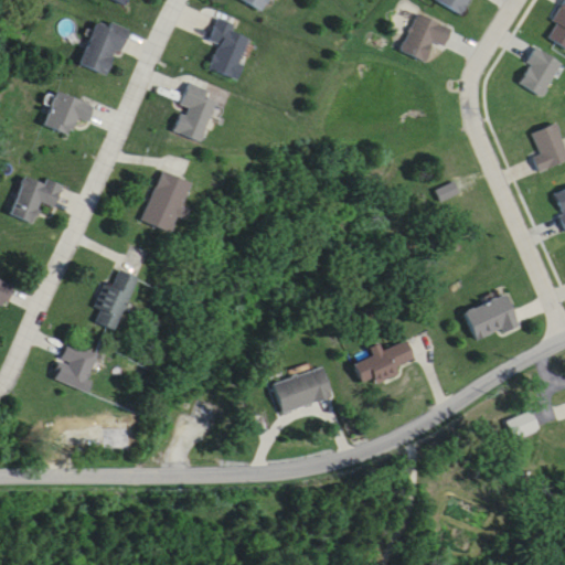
[(240,0),(265,11),(270,0),(240,0)]
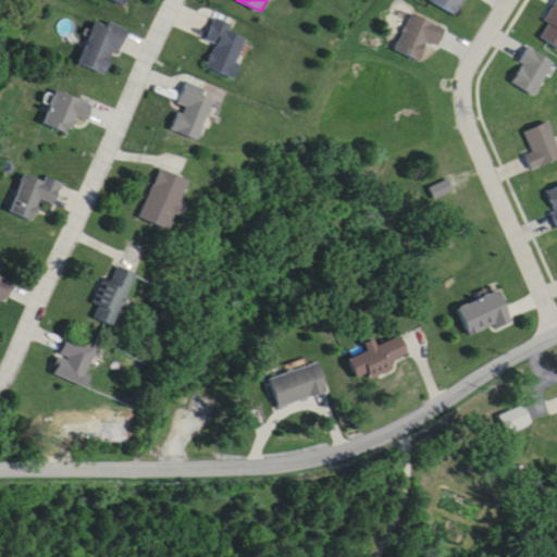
[(465,0),(431,0),(431,1),(459,14),(465,0)]
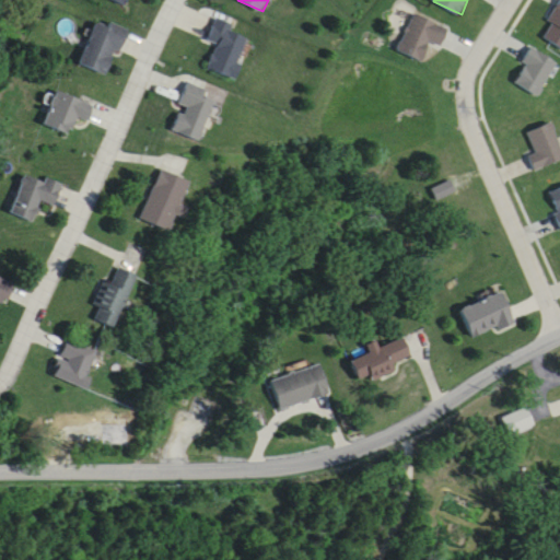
[(559,0),(558,0),(548,21),(552,23),(544,39),(559,47),(559,0)]
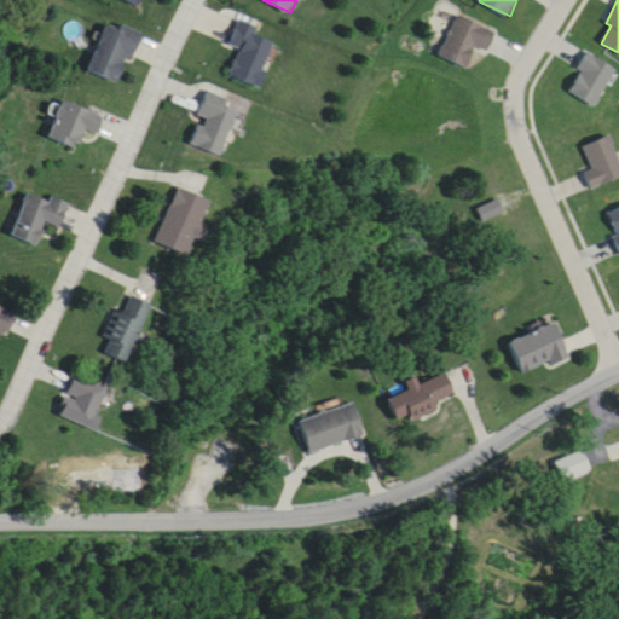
[(467,67),(474,47),(487,52),(496,29),(457,15),(441,57),(467,67)]
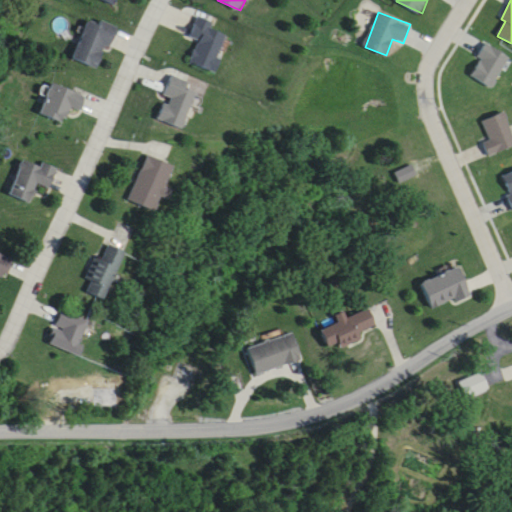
[(117,27),(90,16),(74,59),(100,69),(117,27)]
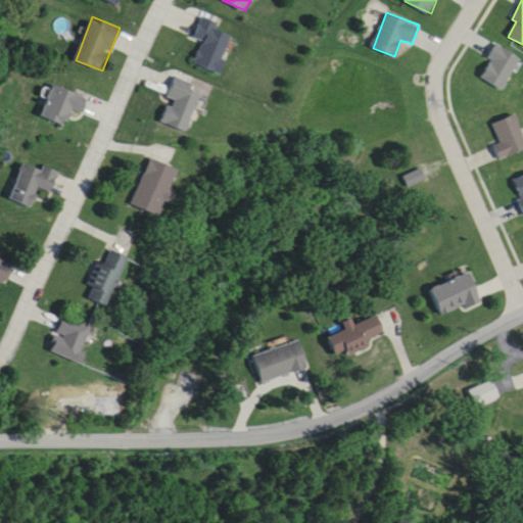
[(201,44),(194,64),(221,74),(234,32),(200,20),(194,41),(201,44)]
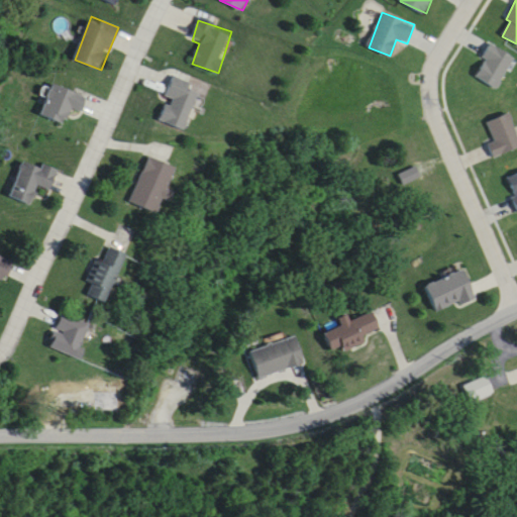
[(190,90),(192,82),(174,77),(160,122),(186,130),(198,93),(190,90)]
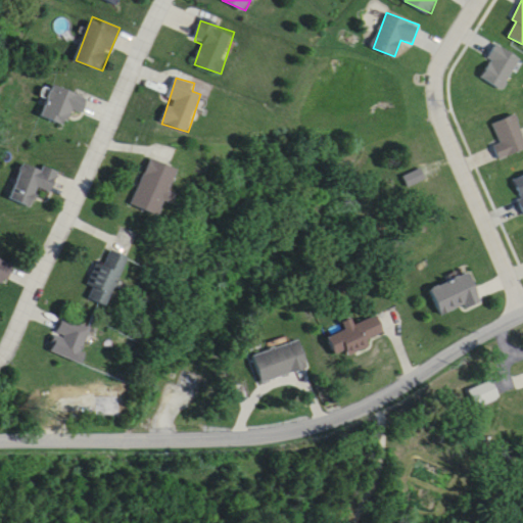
[(41,116),(65,127),(73,110),(83,114),(89,100),(54,85),(41,116)]
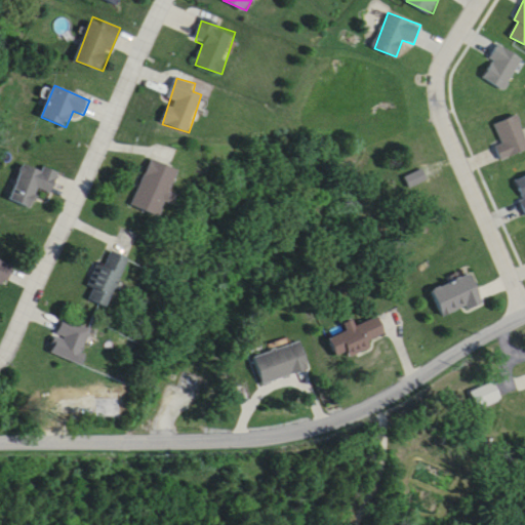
[(524,152),(524,128),(521,116),(496,124),(502,143),(495,146),(499,160),(524,152)]
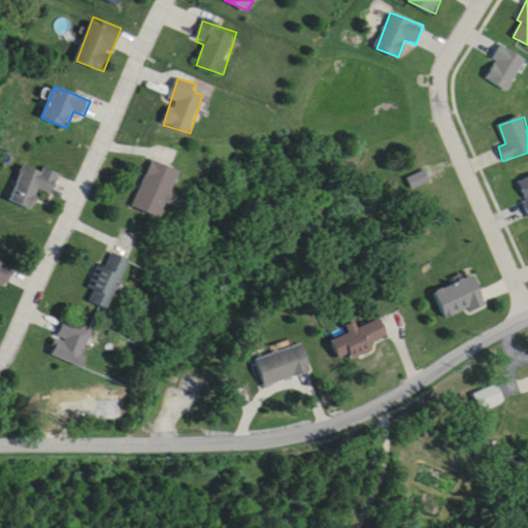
[(180,172),(152,160),(133,207),(161,219),(180,172)]
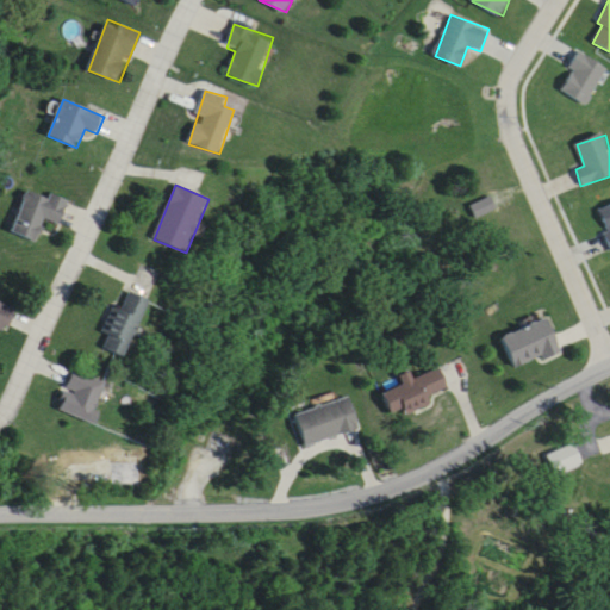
[(12,234),(37,242),(45,221),(61,225),(69,201),(51,194),(49,199),(27,191),(12,234)]
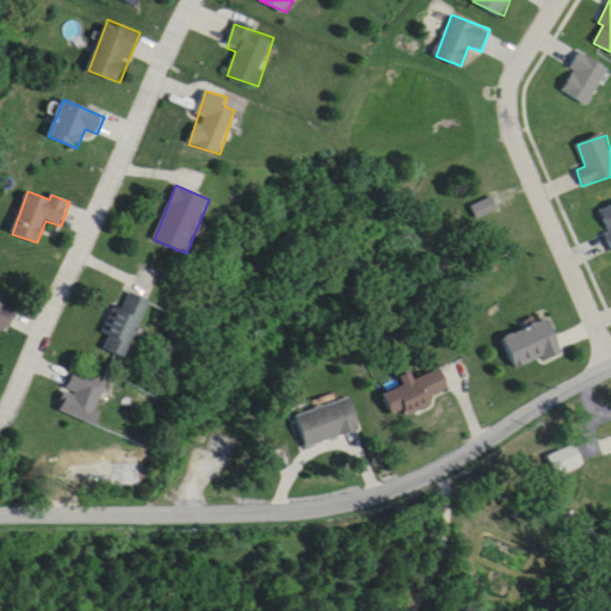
[(103,349),(127,359),(152,300),(128,289),(103,349)]
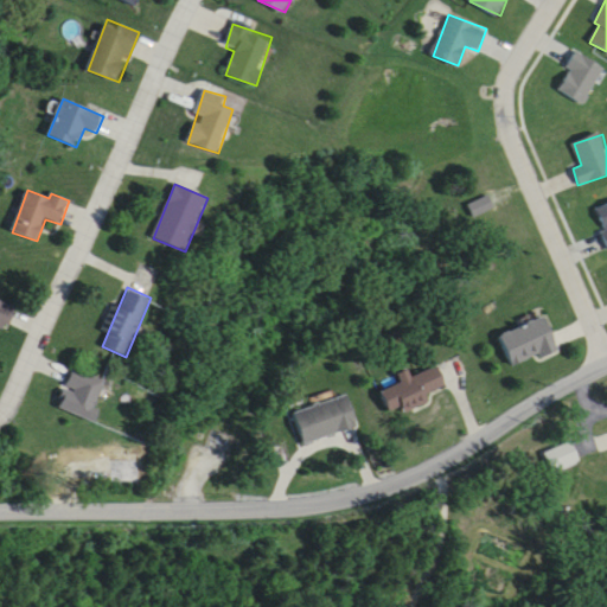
[(0,338),(13,307),(0,301),(0,338)]
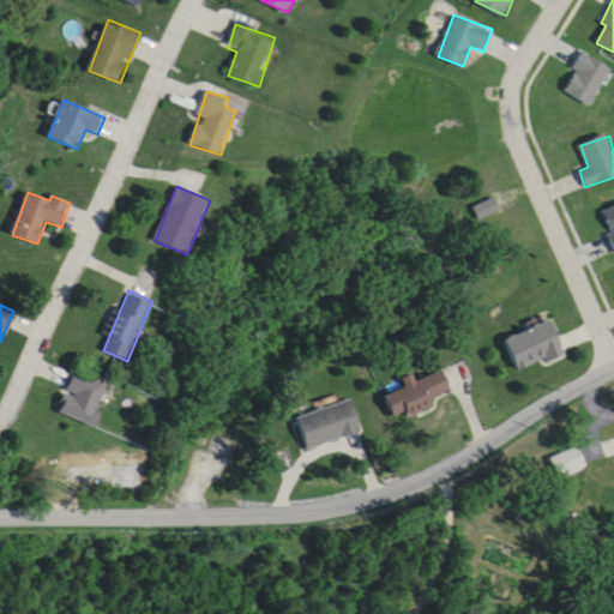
[(554,323),(506,338),(517,371),(564,356),(554,323)]
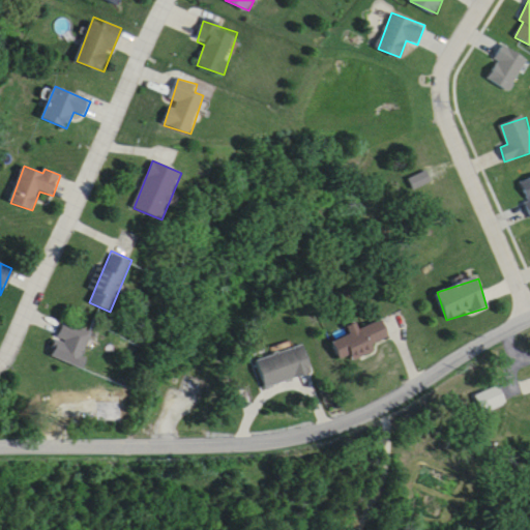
[(373,345),(389,339),(382,321),(359,330),(356,324),(330,334),(341,359),(351,355),(353,360),(375,351),(373,345)]
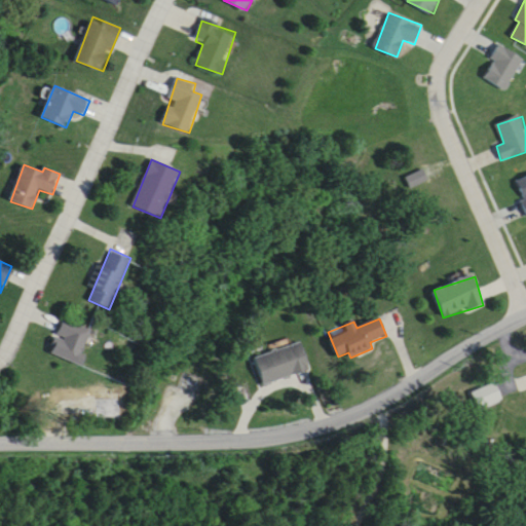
[(50,353),(82,365),(94,331),(63,320),(50,353)]
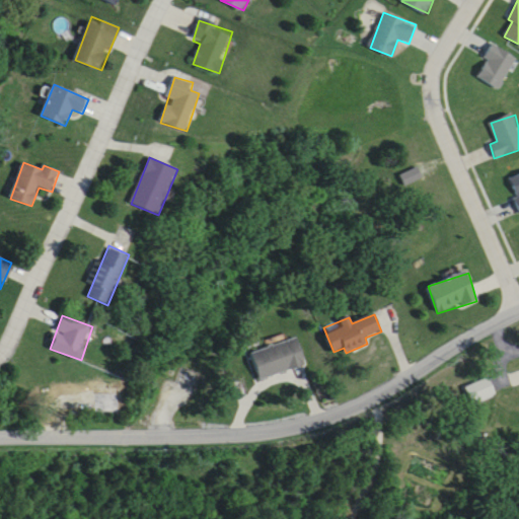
[(306,365),(298,338),(250,353),(258,380),(306,365)]
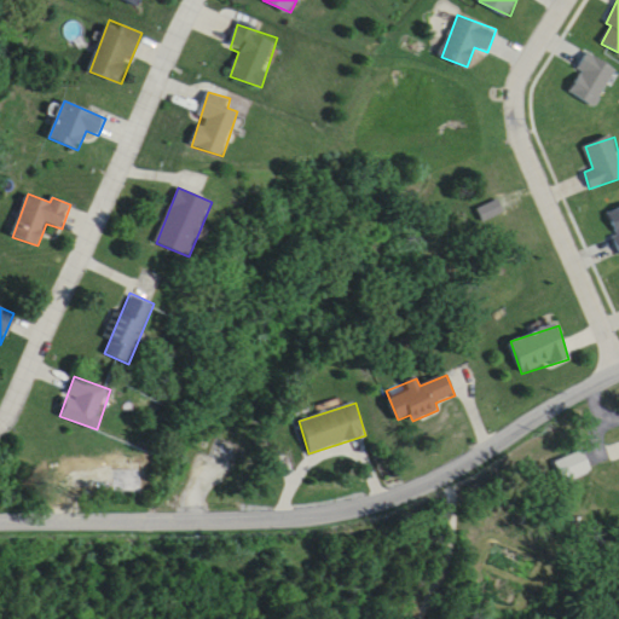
[(562,480),(591,473),(586,452),(557,461),(562,480)]
